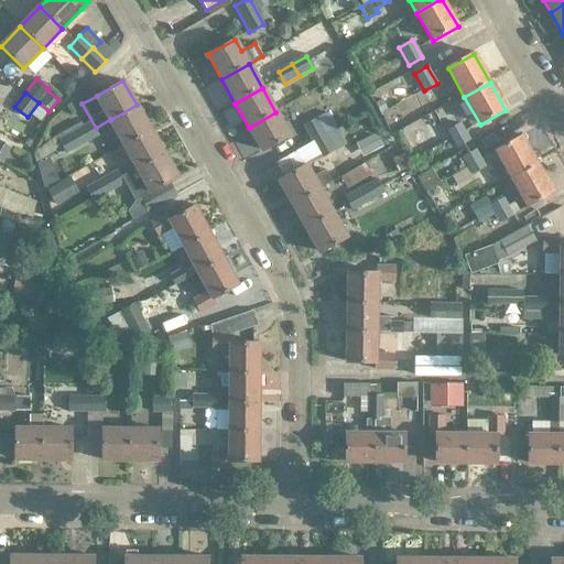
[(150,129),(137,105),(110,120),(123,143),(150,129)]
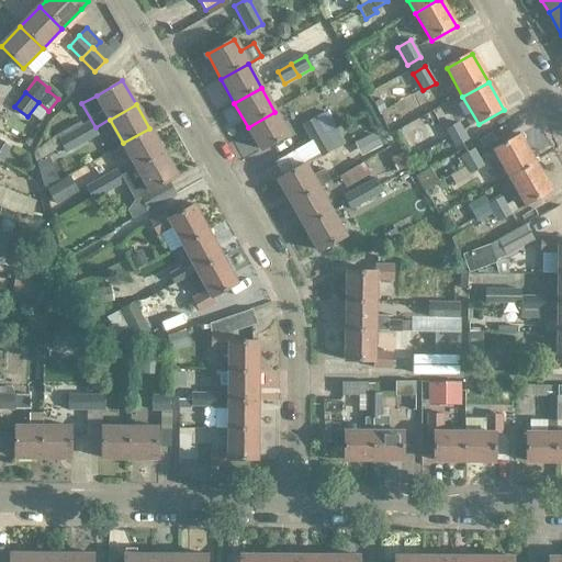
[(274,112),(248,127),(261,153),(289,137),(274,112)]
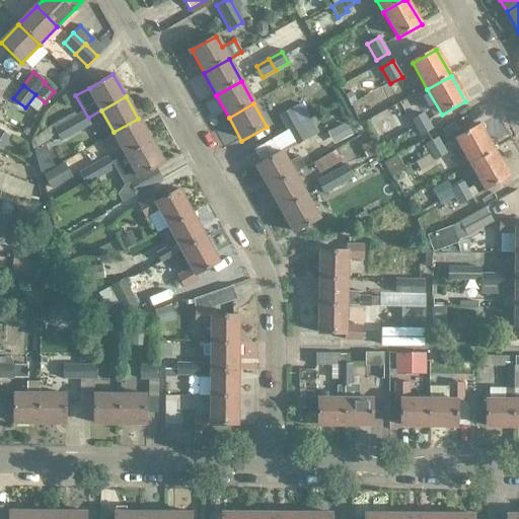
[(304,105),(280,119),(287,132),(311,119),(304,105)]
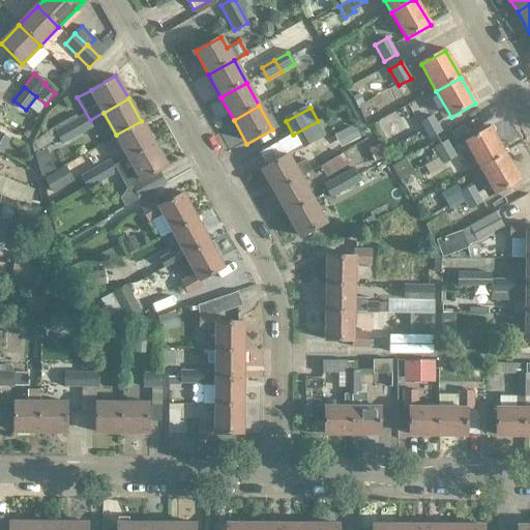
[(346,113),(329,121),(335,134),(352,125),(346,113)]
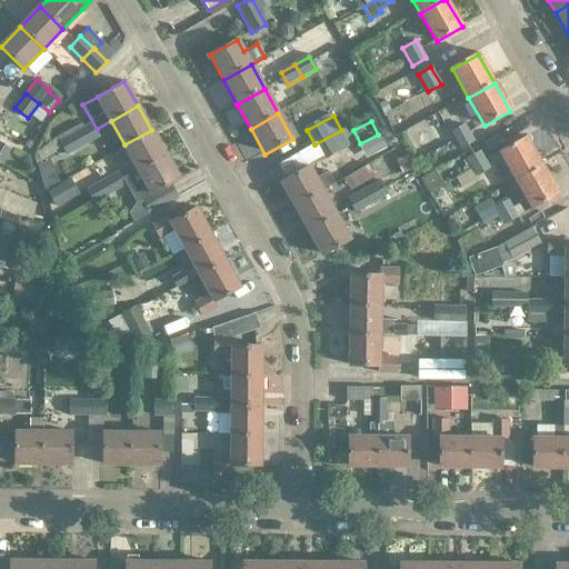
[(92,123),(78,131),(86,143),(99,136),(92,123)]
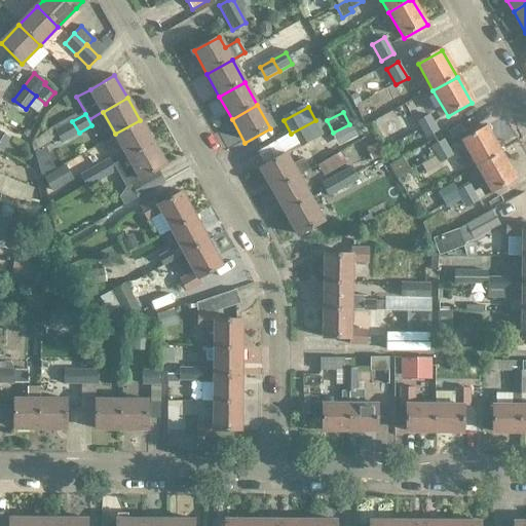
[(416,121),(426,138),(438,132),(428,115),(416,121)]
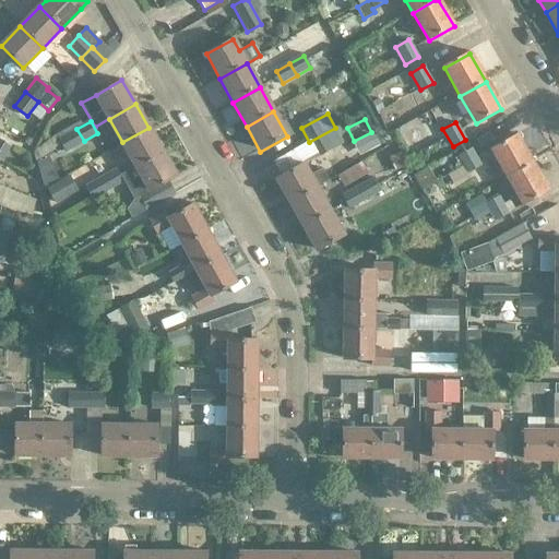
[(149,128),(122,142),(137,166),(162,152),(149,128)]
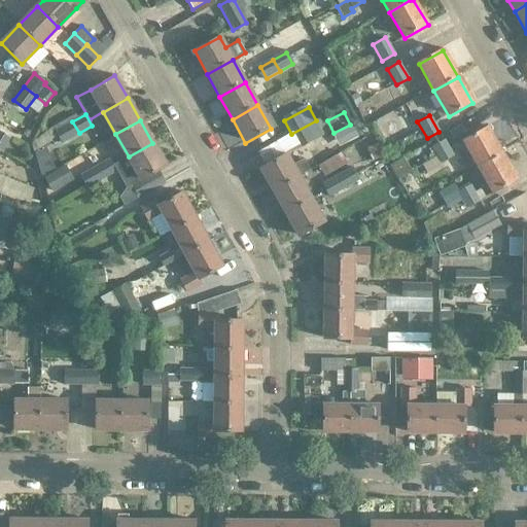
[(316,120),(291,134),(300,147),(323,134),(316,120)]
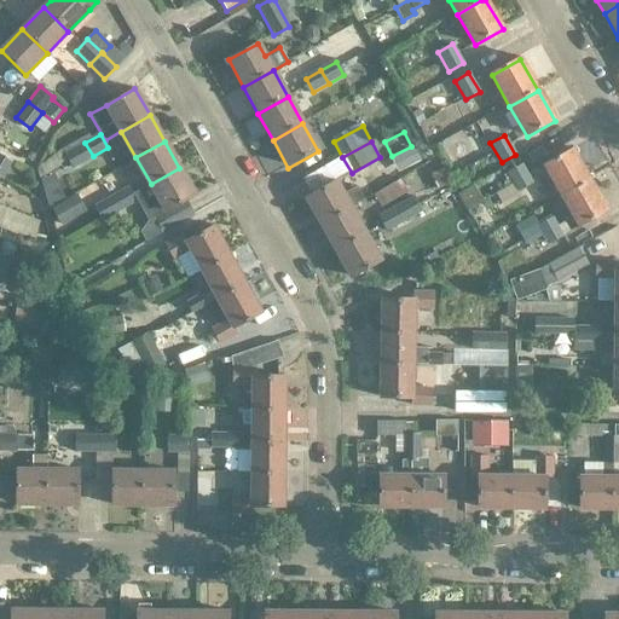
[(93,156),(85,143),(70,151),(77,166),(93,156)]
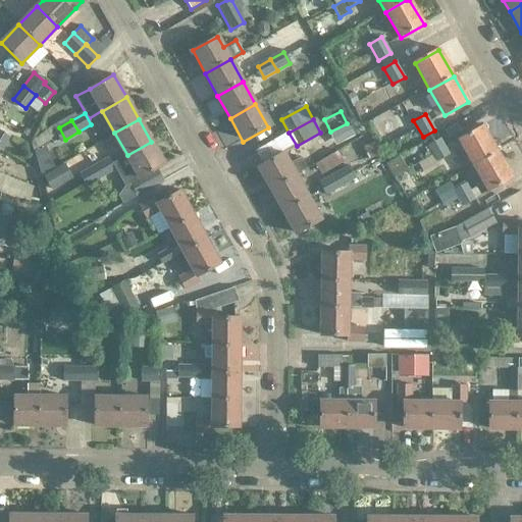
[(474,166),(498,153),(483,127),(459,141),(474,166)]
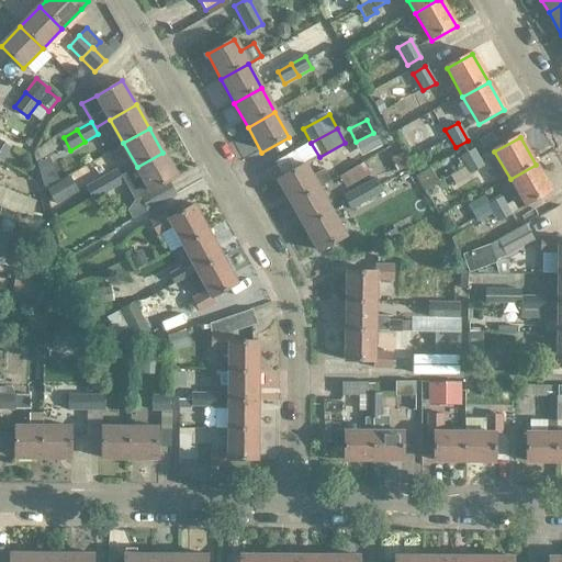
[(0,160),(2,163),(11,147),(0,141),(0,160)]
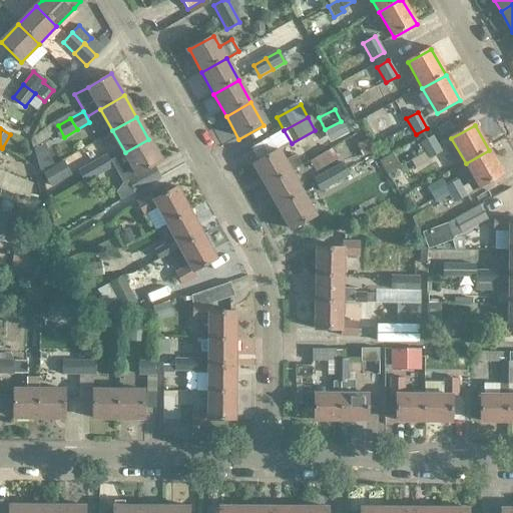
[(441,152),(432,136),(421,142),(430,158),(441,152)]
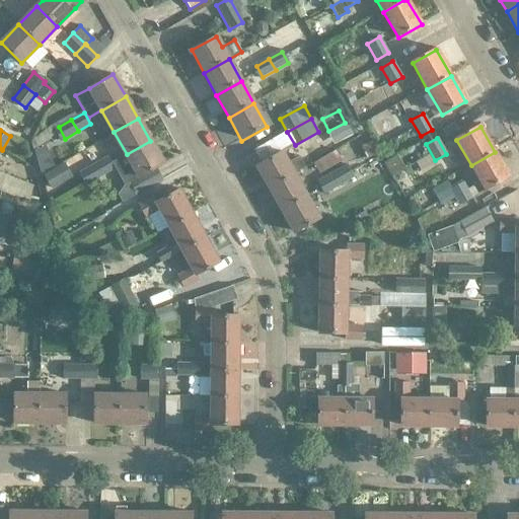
[(150,141),(127,154),(112,162),(116,169),(125,184),(129,182),(136,195),(162,180),(155,167),(163,163),(150,141)]
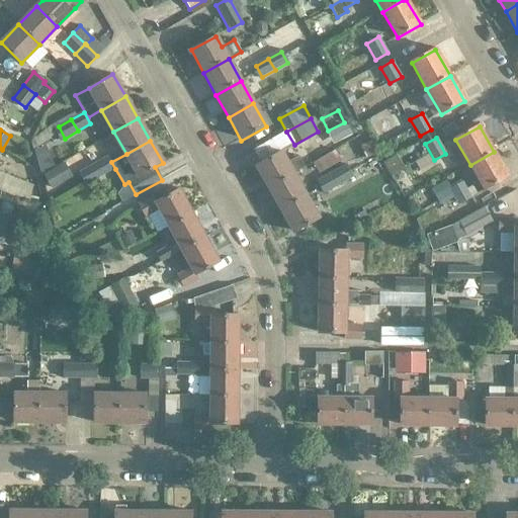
[(509,178),(494,152),(470,165),(485,191),(509,178)]
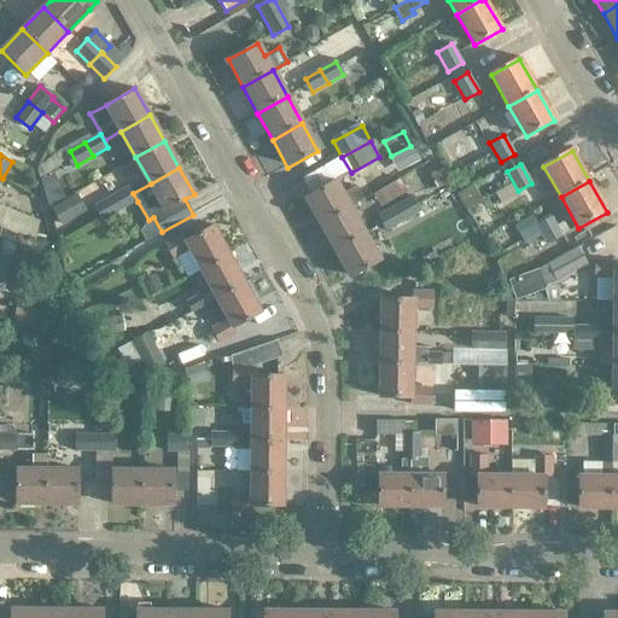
[(305,198),(320,226),(350,209),(349,207),(363,199),(356,186),(342,194),(334,182),(305,198)]
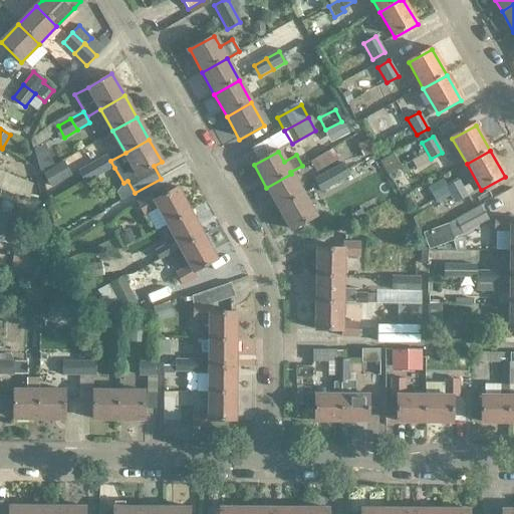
[(114,168),(110,161),(106,155),(94,162),(101,175),(114,168)]
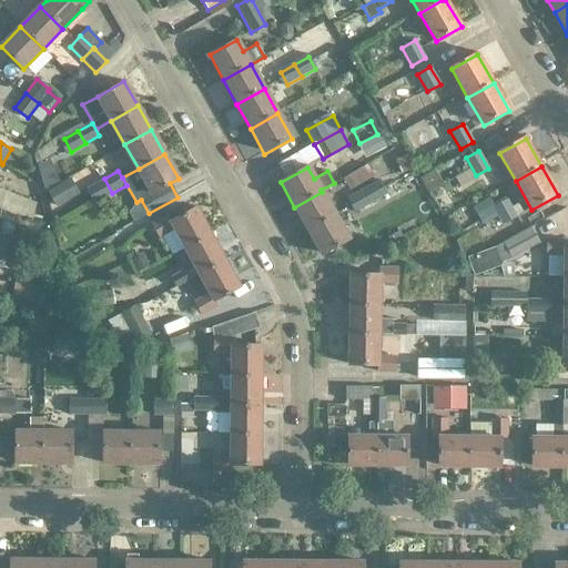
[(0,199),(22,208),(29,190),(0,179),(0,199)]
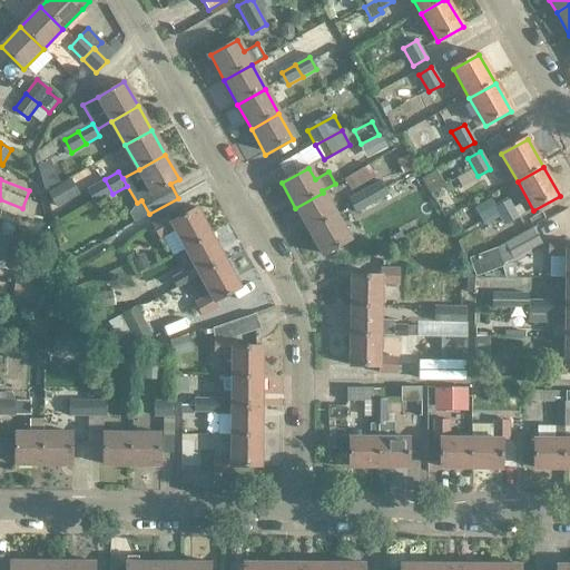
[(105,179),(97,184),(90,187),(98,202),(112,194),(105,179)]
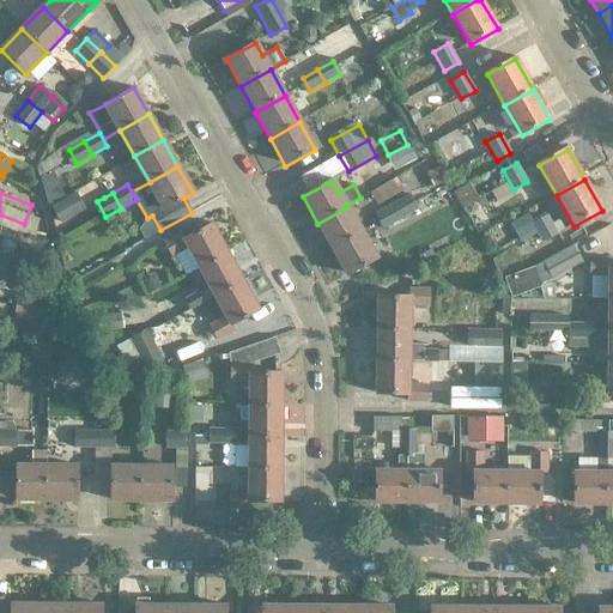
[(74,216),(65,199),(52,206),(61,223),(74,216)]
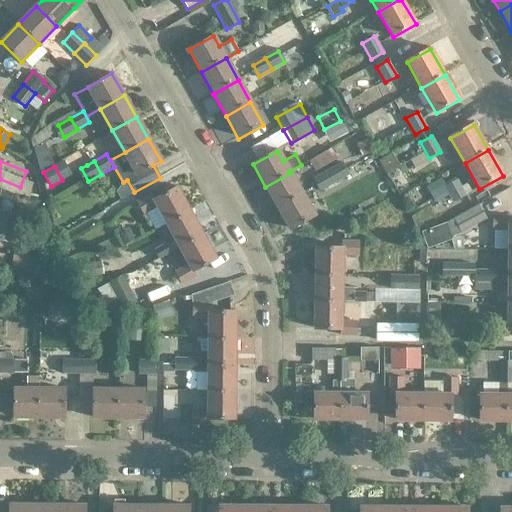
[(329,173),(335,184),(348,177),(342,166),(329,173)]
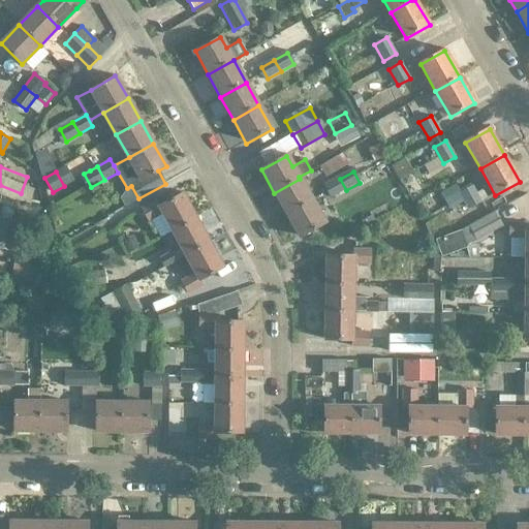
[(312,201),(300,179),(274,193),(286,216),(312,201)]
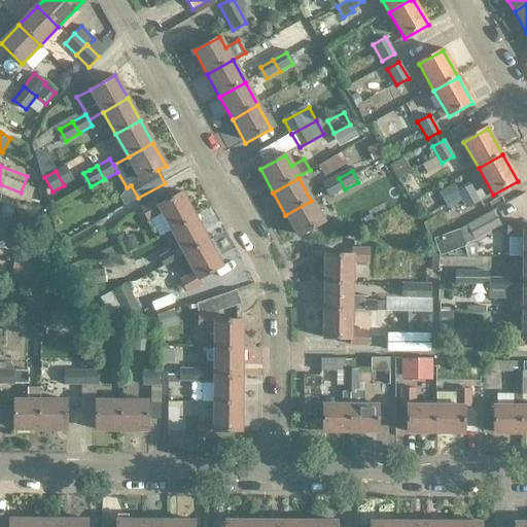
[(325,185),(332,197),(345,189),(339,178),(325,185)]
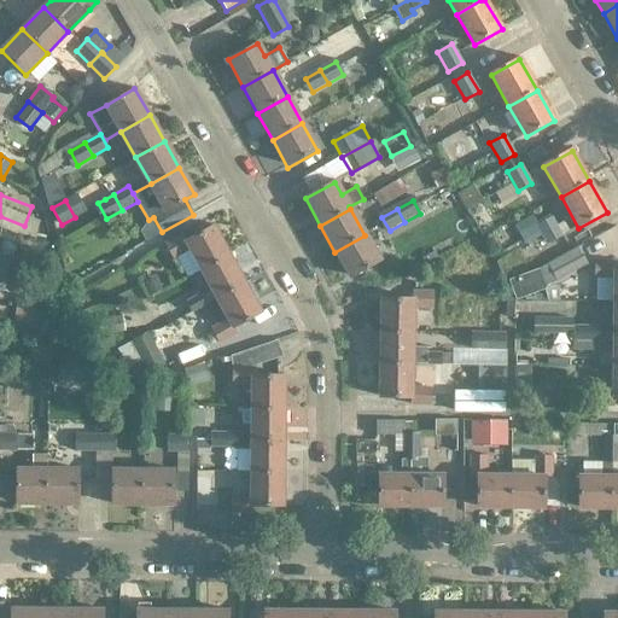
[(561,235),(552,217),(537,225),(542,234),(534,239),(540,249),(561,235)]
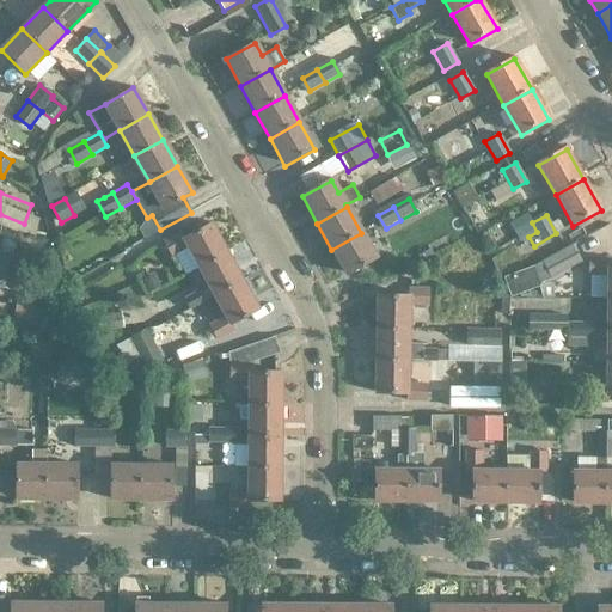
[(200,267),(226,252),(209,224),(184,238),(181,232),(164,242),(171,256),(189,246),(200,267)]
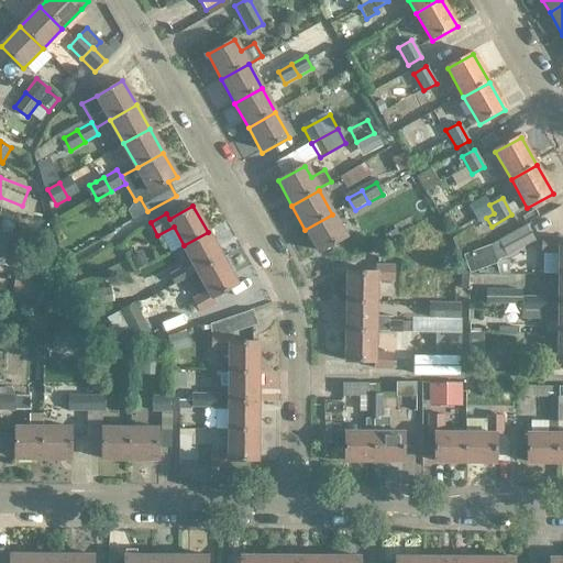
[(345,240),(332,214),(305,230),(319,254),(345,240)]
